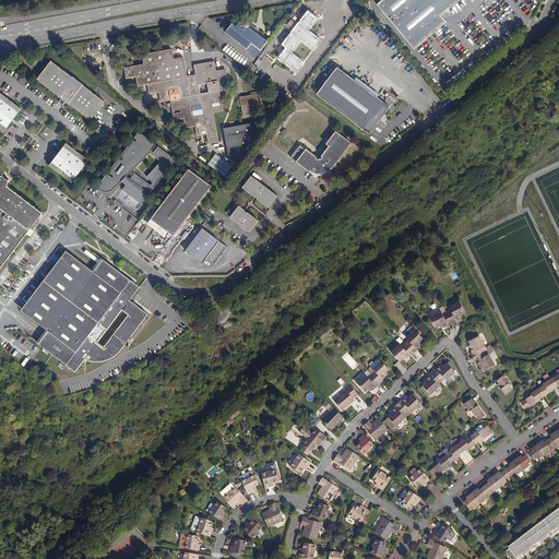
[(444,22),(426,0),(380,0),(377,3),(409,42),(433,21),(439,27),(444,22)]
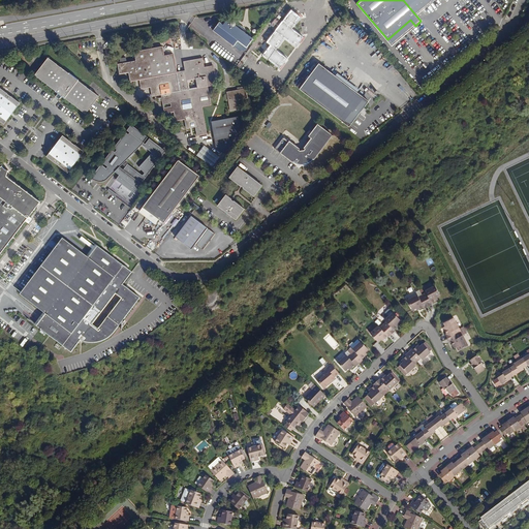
[(403,0),(421,21),(422,20),(416,13),(433,0),(403,0)]
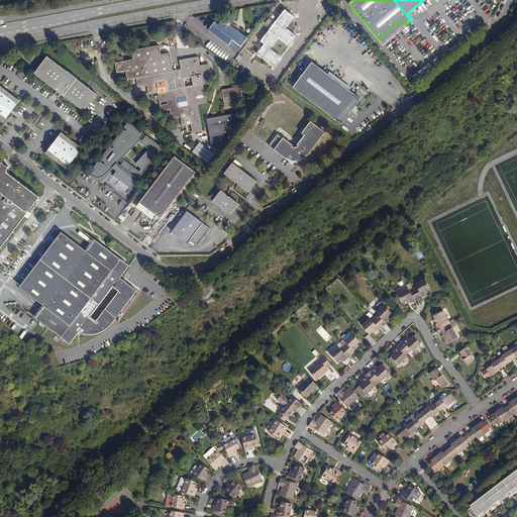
[(294,16),(285,9),(275,21),(270,28),(260,41),(264,43),(256,54),(274,67),(281,57),(270,48),(278,37),(289,45),(297,36),(285,27),(294,16)]
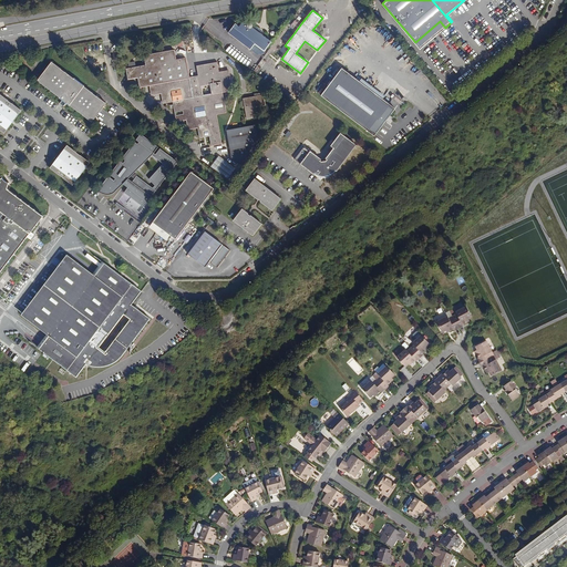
[(296,19),(289,27),(296,31),(301,23),(296,19)]
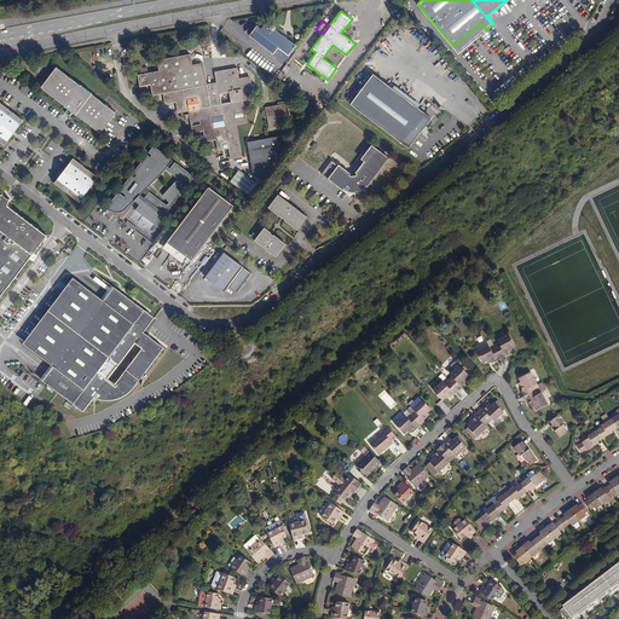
[(271,27),(266,22),(258,33),(288,56),(296,45),(283,35),(285,34),(281,30),(278,32),(275,29),(275,28),(275,27),(273,27),(272,25),(271,27)]
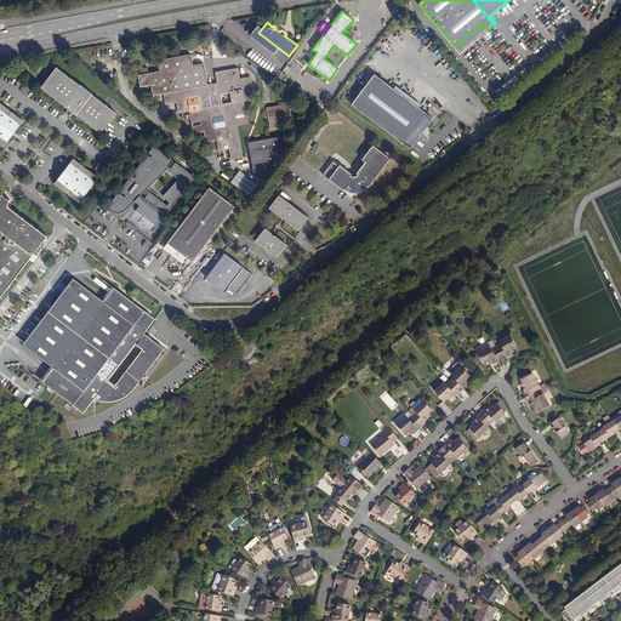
[(482,23),(455,46),(460,53),(488,30),(482,23)]
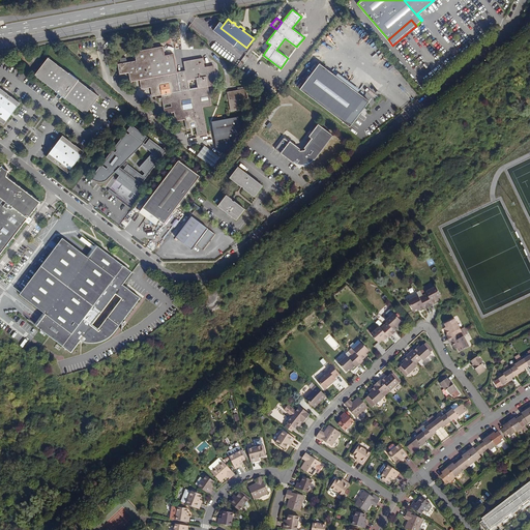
[(158,58),(157,49),(136,53),(138,61),(119,64),(120,72),(129,71),(131,81),(141,79),(142,88),(151,86),(153,95),(162,94),(163,105),(173,102),(175,112),(176,120),(184,118),(185,123),(196,121),(197,127),(198,136),(201,135),(206,134),(206,131),(202,107),(206,106),(202,86),(208,86),(216,84),(212,65),(204,67),(203,58),(193,60),(195,69),(189,70),(187,64),(184,64),(185,71),(177,74),(171,75),(169,64),(175,63),(174,55),(165,57),(158,58)]
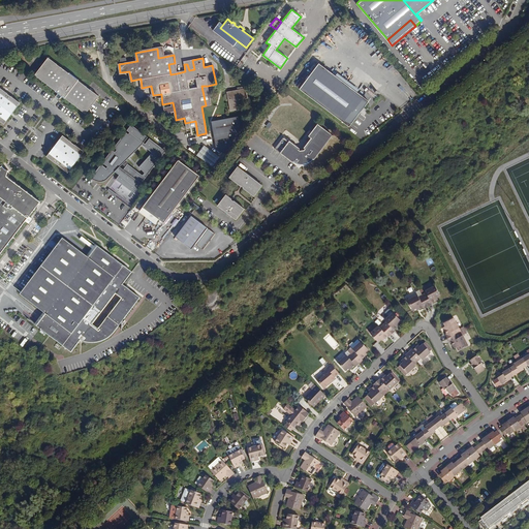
[(67,72),(47,57),(33,74),(54,91),(56,93),(54,96),(58,98),(60,96),(63,98),(63,97),(84,114),(97,95),(78,80),(68,72),(67,72)]
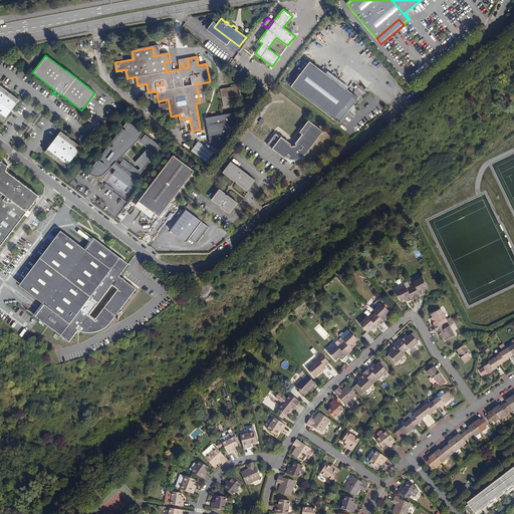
[(182,62),(184,68),(189,67),(187,58),(178,59),(179,62),(182,62)]
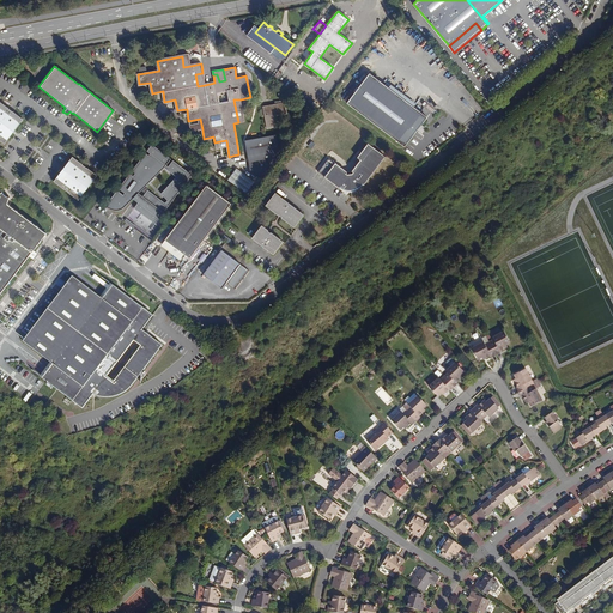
[(429,117),(371,73),(349,103),(406,147),(429,117)]
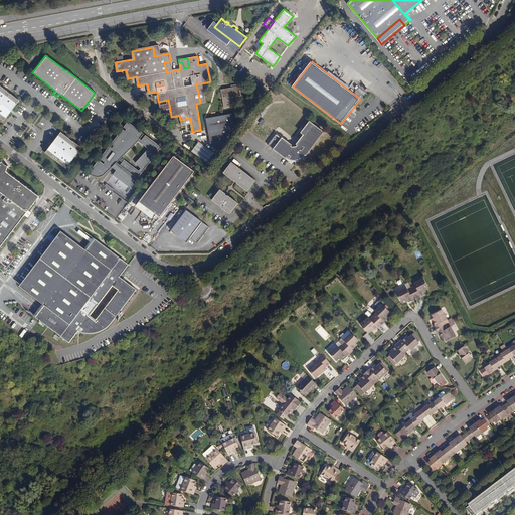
[(196,83),(200,103),(205,103),(202,83),(196,83)]
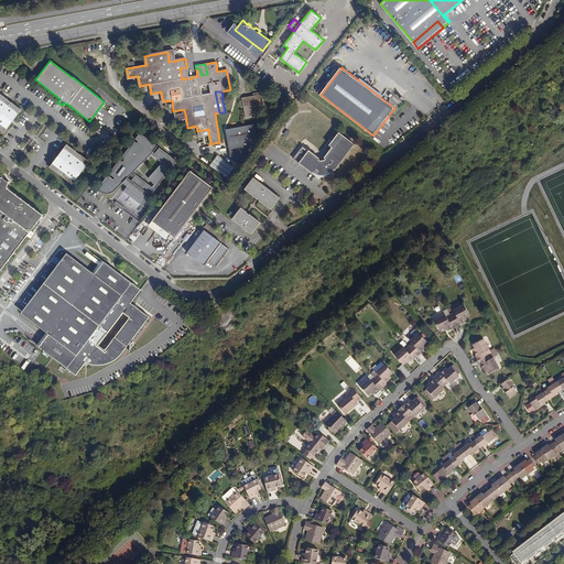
[(20,110),(0,94),(0,129),(3,132),(20,110)]
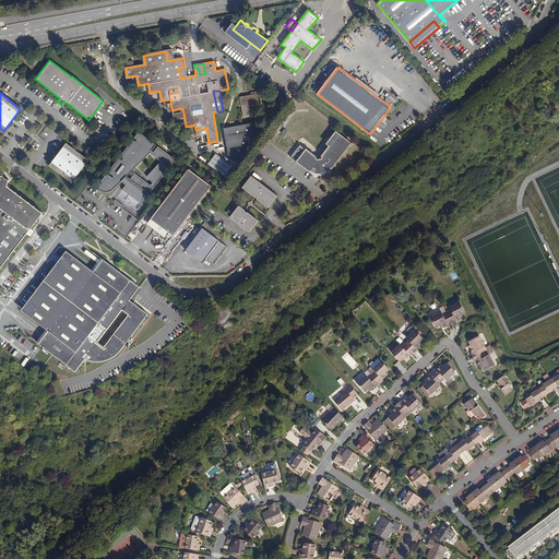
[(260,99),(259,95),(249,96),(249,103),(241,104),(244,116),(253,115),(251,105),(256,104),(256,103),(259,102),(258,99),(260,99)]
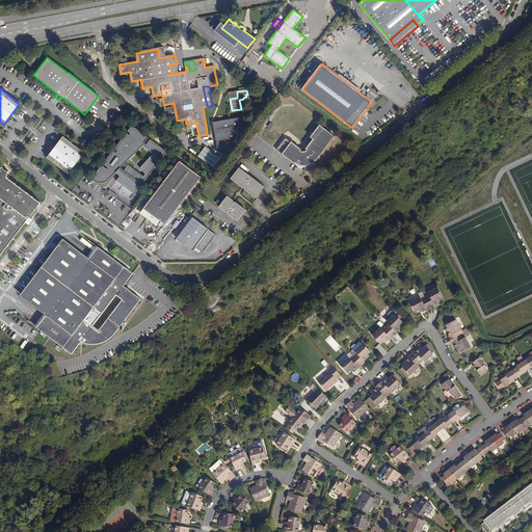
[(165,114),(176,112),(174,103),(163,105),(165,114)]
